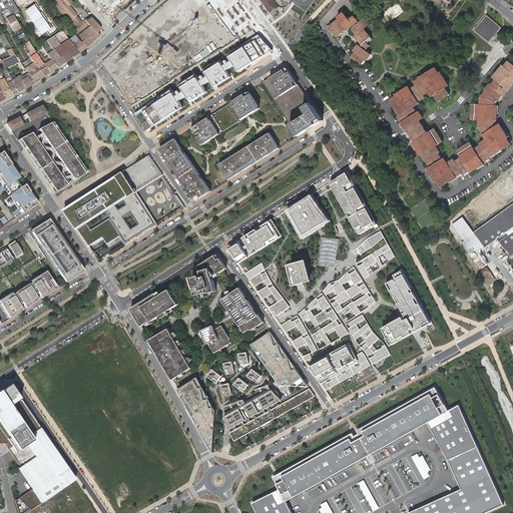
[(69,0),(52,0),(55,3),(68,22),(77,15),(68,6),(72,2),(69,0)]
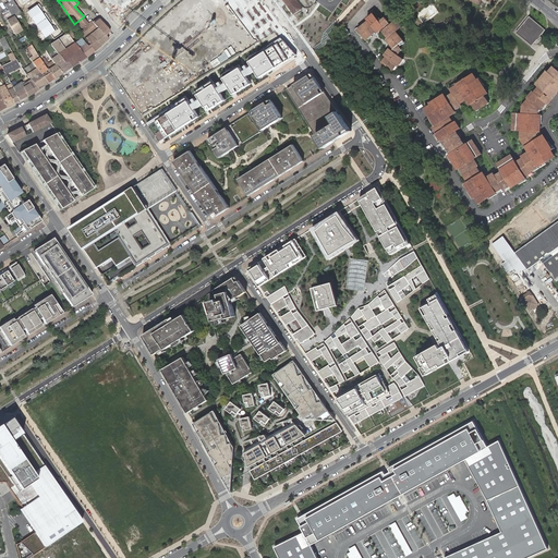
[(301,9),(294,0),(282,0),(293,14),(301,9)]
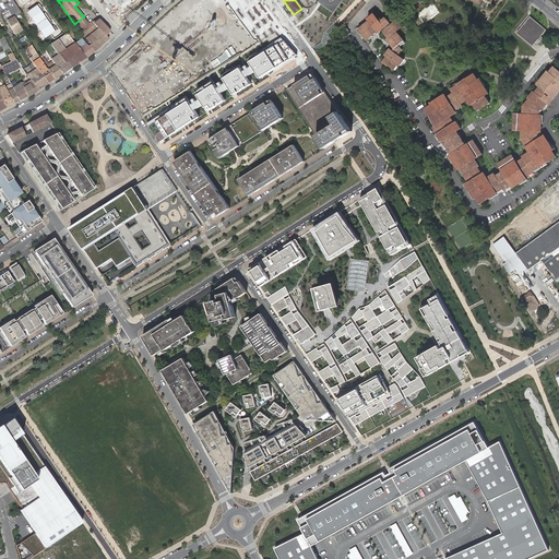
[(20,13),(12,1),(6,6),(13,18),(20,13)]
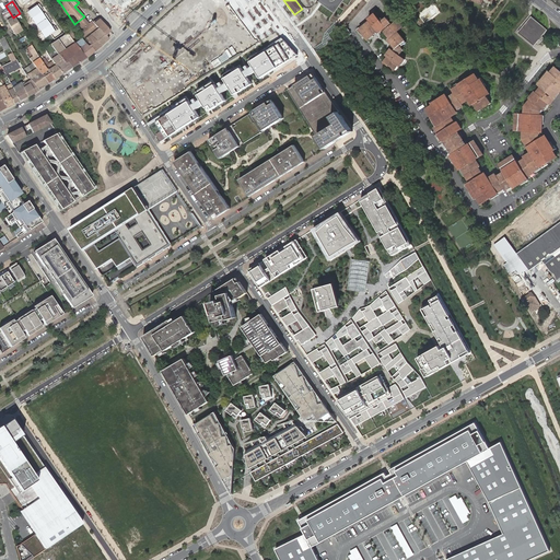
[(41,2),(26,13),(45,39),(50,35),(54,39),(62,33),(41,2)]
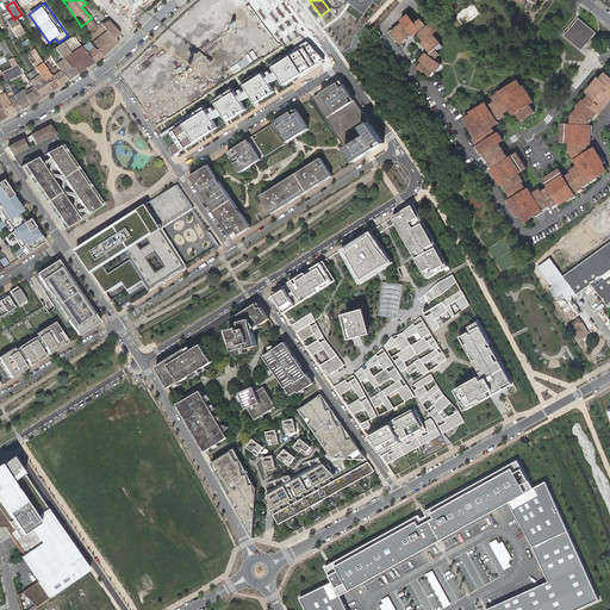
[(406,37),(410,35),(412,32),(414,35),(421,27),(423,30),(419,33),(425,41),(423,42),(431,51),(429,54),(427,51),(422,61),(423,62),(418,68),(430,76),(435,69),(434,69),(436,66),(439,68),(443,63),(436,57),(439,54),(436,50),(435,49),(442,43),(434,33),(440,29),(434,20),(428,26),(422,19),(417,23),(410,29),(408,26),(408,25),(414,20),(409,14),(402,20),(403,23),(391,32),(400,43),(403,41),(404,42),(408,39),(406,37)]
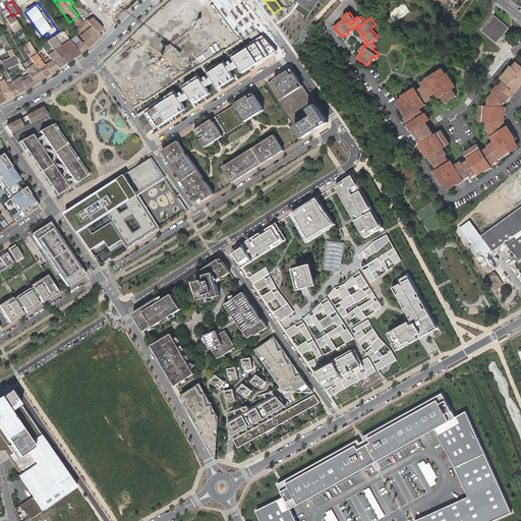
[(510,26),(495,14),(482,29),(498,42),(510,26)]
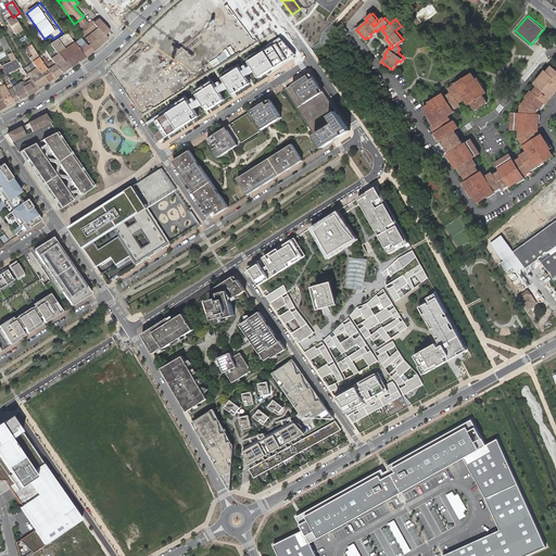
[(84,16),(74,24),(78,30),(84,26),(86,28),(91,24),(84,16)]
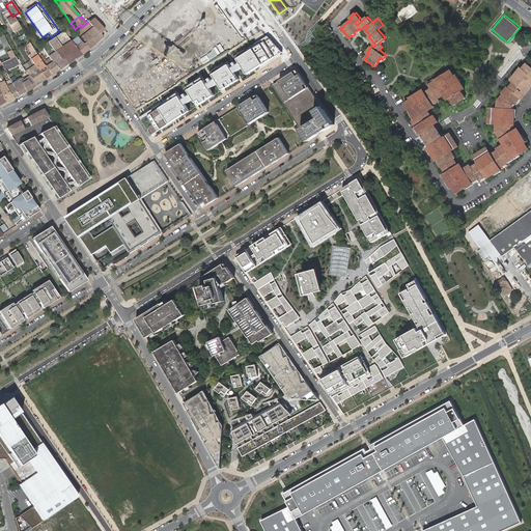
[(16,23),(12,17),(6,20),(10,27),(16,23)]
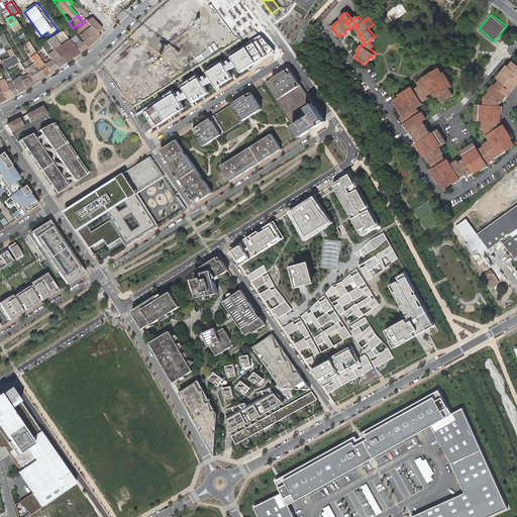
[(85,21),(85,22),(80,26),(78,24),(73,28),(77,34),(82,31),(90,25),(91,26),(98,32),(92,18),(86,22),(85,21)]
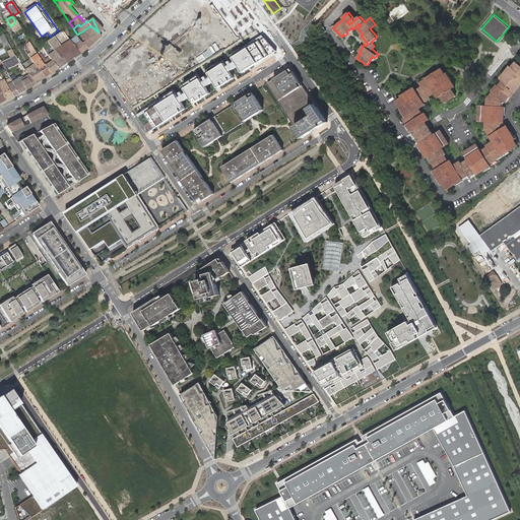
[(94,42),(101,36),(99,33),(91,26),(83,33),(94,42)]
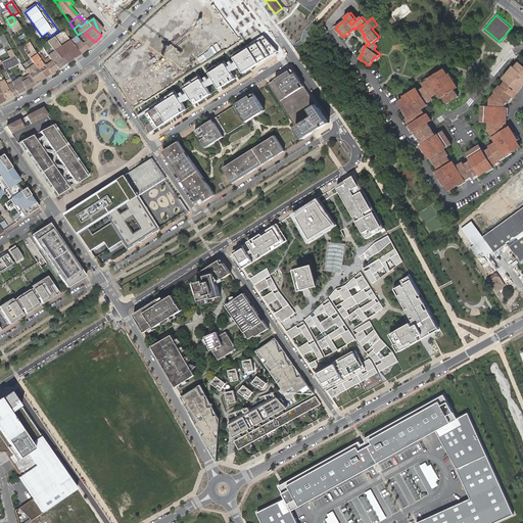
[(67,37),(62,30),(53,37),(54,38),(49,42),(55,50),(60,56),(58,57),(53,52),(48,55),(50,57),(52,60),(58,69),(80,54),(70,41),(69,41),(67,37)]
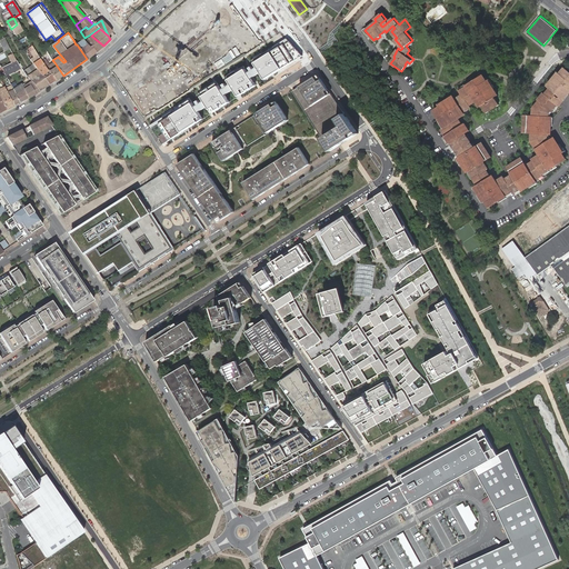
[(96,52),(103,46),(91,36),(90,35),(85,38),(92,45),(90,47),(96,52)]
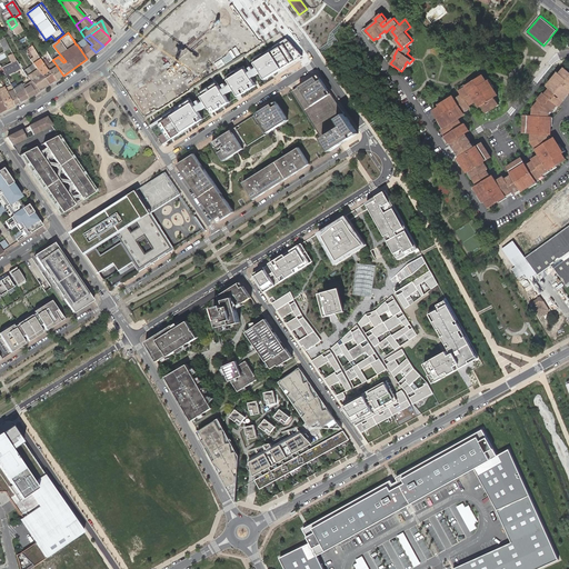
[(0,40),(0,43),(5,52),(11,49),(6,39),(0,40)]
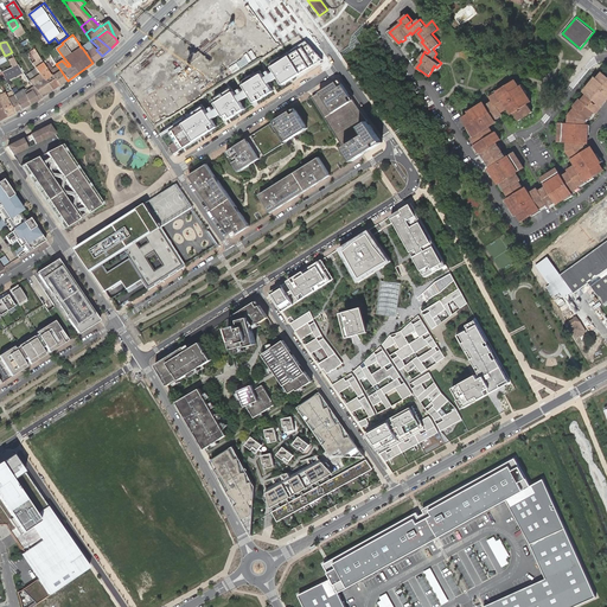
[(82,48),(93,63),(102,56),(96,50),(91,45),(89,42),(81,48),(82,48)]
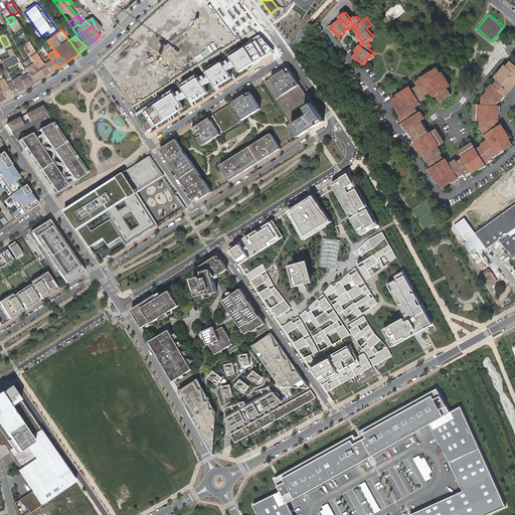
[(52,50),(45,42),(41,46),(48,54),(52,50)]
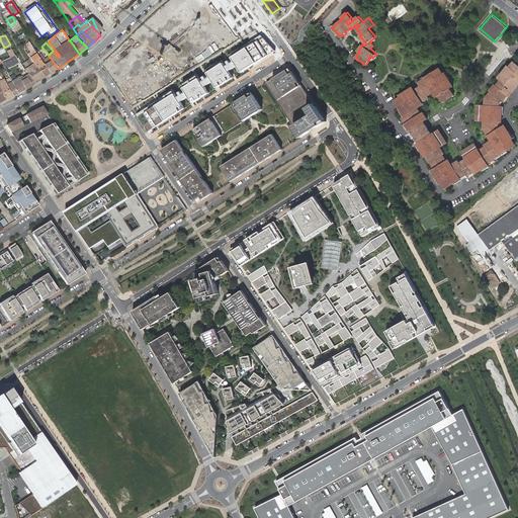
[(44,78),(51,74),(38,56),(31,45),(27,47),(30,53),(27,55),(37,69),(44,78)]
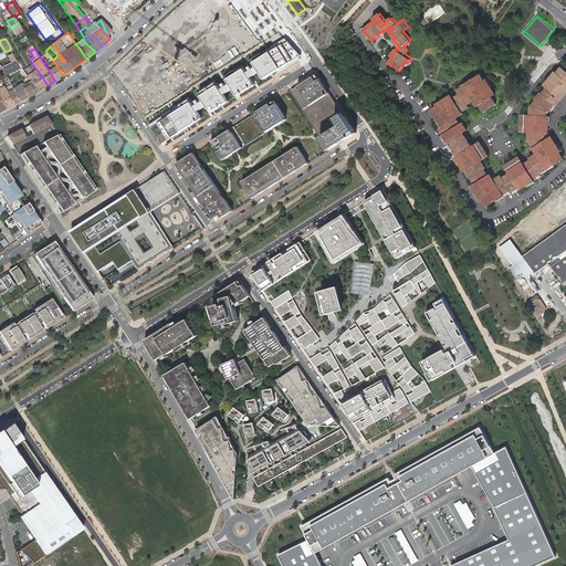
[(188,102),(150,127),(161,144),(199,118),(196,113),(205,107),(209,113),(226,102),(221,96),(231,91),(234,96),(252,84),(248,79),(258,74),(261,80),(279,70),(266,52),(250,63),(252,67),(244,73),(241,69),(223,80),(227,84),(218,90),(215,85),(197,96),(200,101),(191,106),(188,102)]
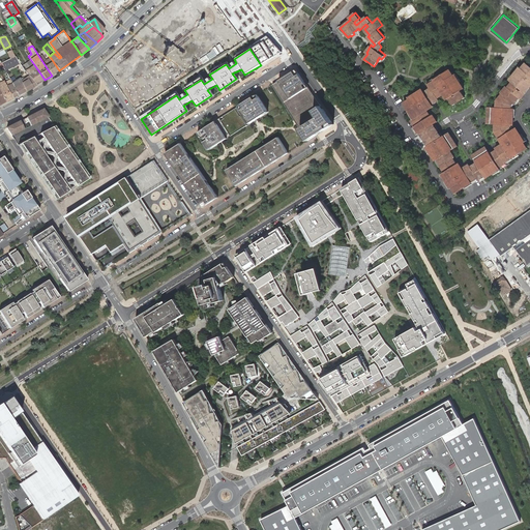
[(11,50),(6,53),(9,59),(16,57),(11,50)]
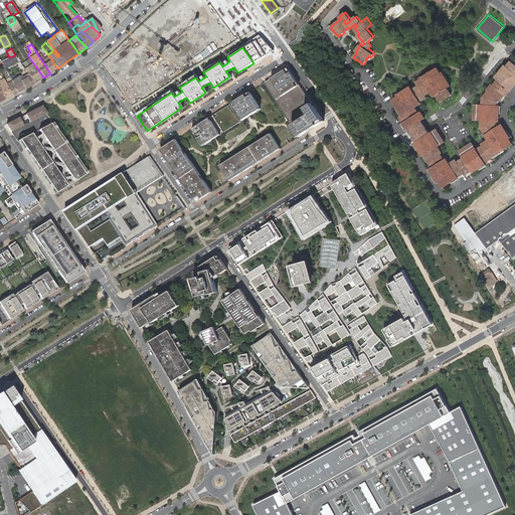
[(57,68),(51,59),(47,62),(45,59),(44,59),(41,54),(38,55),(50,73),(57,68)]
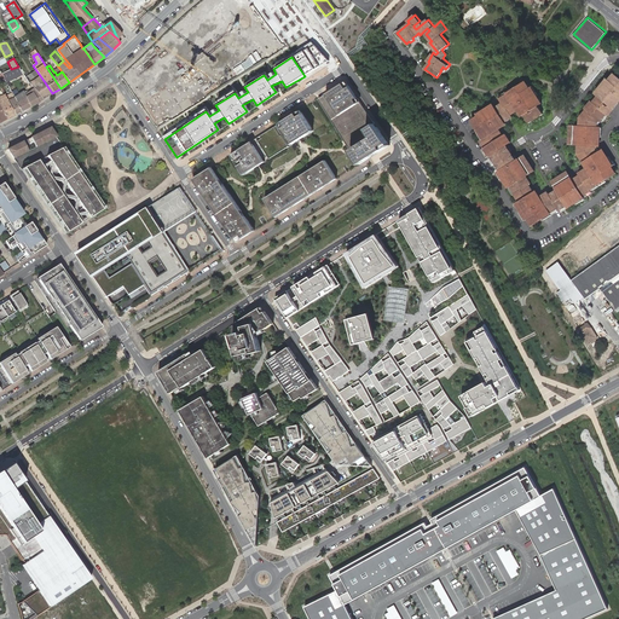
[(11,69),(3,74),(7,82),(22,75),(18,67),(11,69)]
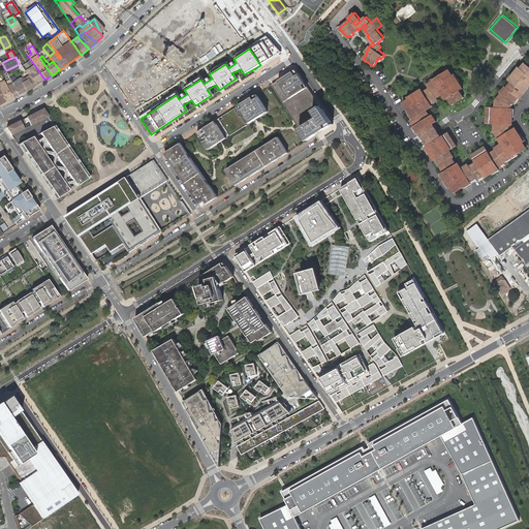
[(494,150),(496,152),(504,165),(510,161),(517,157),(518,158),(527,152),(523,146),(519,138),(515,132),(512,133),(510,134),(508,131),(508,127),(510,127),(512,127),(512,119),(512,112),(511,112),(509,111),(510,104),(512,102),(514,102),(519,96),(521,94),(523,95),(525,92),(525,91),(523,90),(525,88),(523,87),(526,83),(528,85),(528,65),(525,62),(521,67),(520,66),(515,73),(514,72),(508,79),(511,82),(517,85),(515,87),(512,85),(509,85),(507,88),(507,87),(506,86),(500,92),(502,94),(500,96),(501,96),(500,98),(496,102),(496,106),(494,106),(494,111),(498,111),(498,115),(490,114),(489,118),(489,121),(485,121),(485,126),(493,126),(493,129),(495,129),(495,134),(497,136),(498,137),(496,138),(501,146),(499,147),(500,148),(497,150),(496,149),(494,150)]
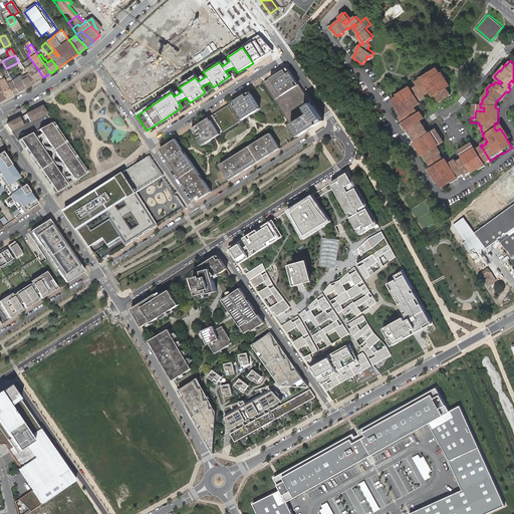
[(288,66),(264,81),(299,137),(323,121),(288,66)]
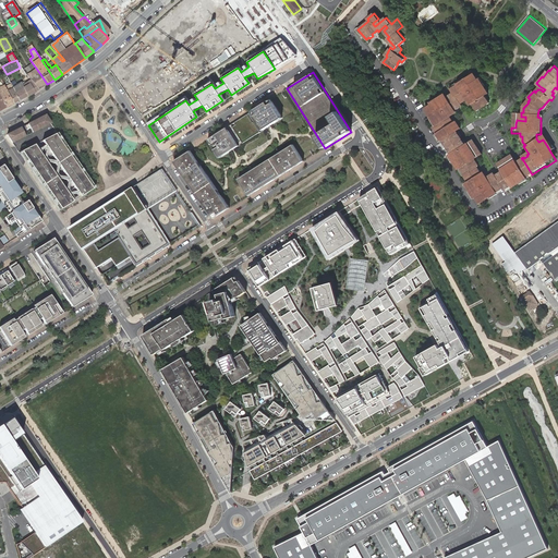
[(36,92),(47,84),(40,74),(35,77),(32,73),(27,76),(31,81),(32,84),(36,92)]
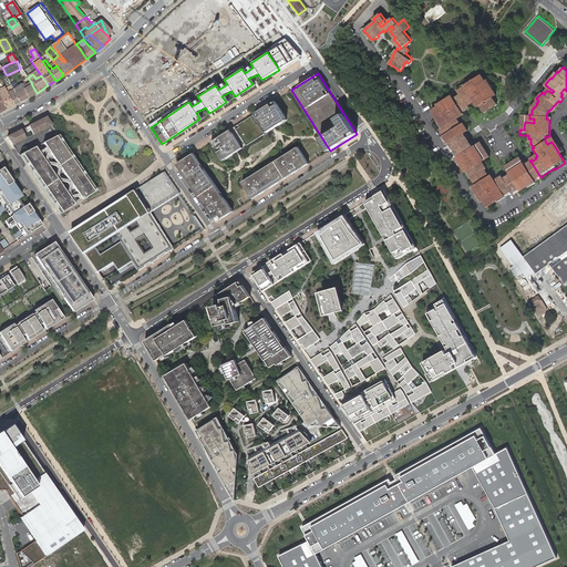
[(456,92),(459,95),(465,105),(472,101),(474,99),(478,106),(483,113),(495,105),(491,99),(494,96),(493,94),(492,94),(490,92),(491,91),(490,90),(488,90),(484,82),(483,82),(482,81),(481,82),(480,79),(481,78),(480,76),(470,82),(471,83),(464,88),(456,92)]
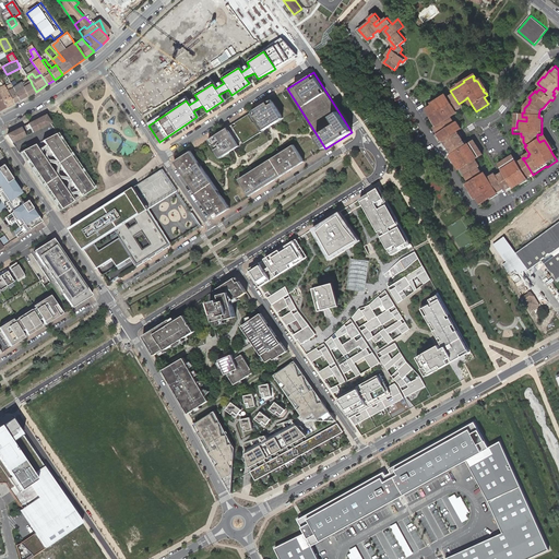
[(13,86),(19,102),(26,97),(36,92),(32,84),(25,86),(23,82),(13,86)]
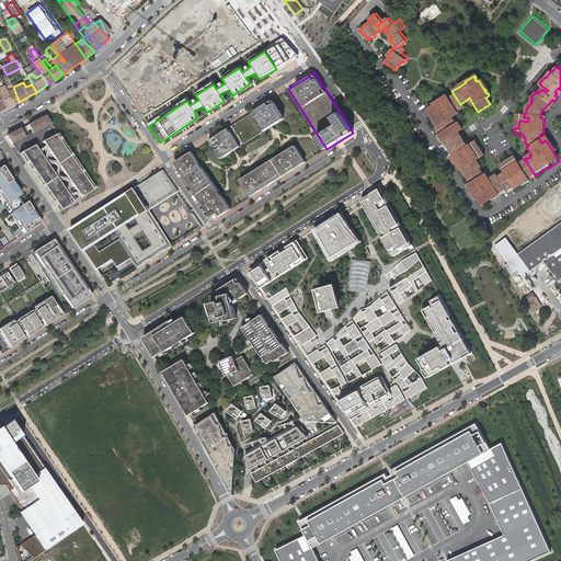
[(9,90),(6,86),(0,88),(0,96),(7,109),(13,105),(9,90)]
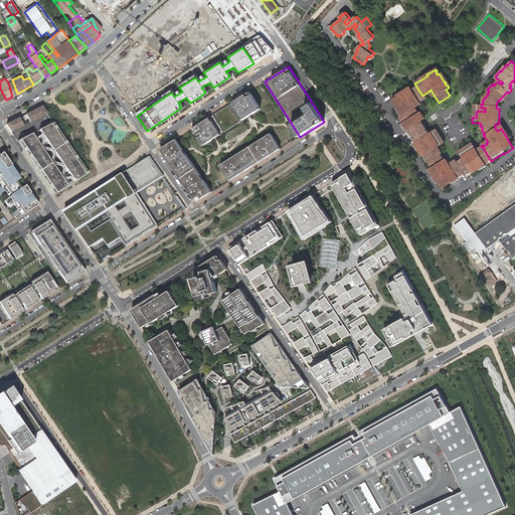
[(8,82),(12,97),(17,94),(12,79),(8,82)]
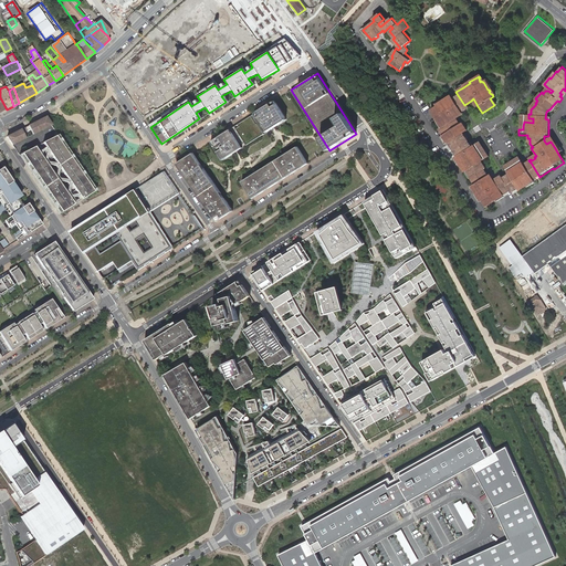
[(457,96),(451,100),(460,113),(464,109),(467,108),(464,105),(458,95),(457,96)]
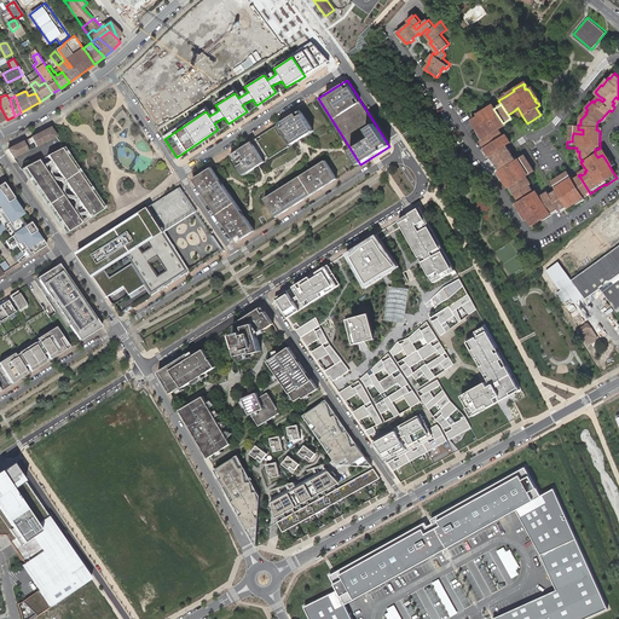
[(503,123),(493,109),(491,105),(489,106),(490,108),(487,109),(486,108),(484,110),(484,111),(475,116),(476,117),(478,119),(475,119),(474,119),(472,120),(472,121),(470,122),(476,133),(478,132),(482,140),(480,142),(479,142),(484,149),(482,150),(487,157),(489,156),(504,146),(507,145),(502,137),(502,138),(497,131),(496,128),(503,123)]
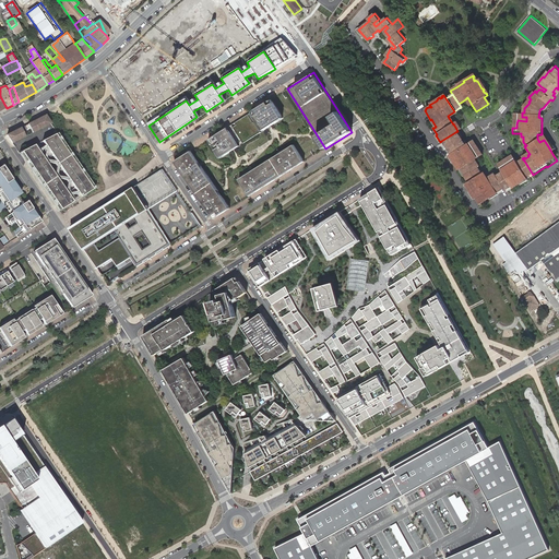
[(271,99),(209,140),(221,157),(283,118),(271,99)]
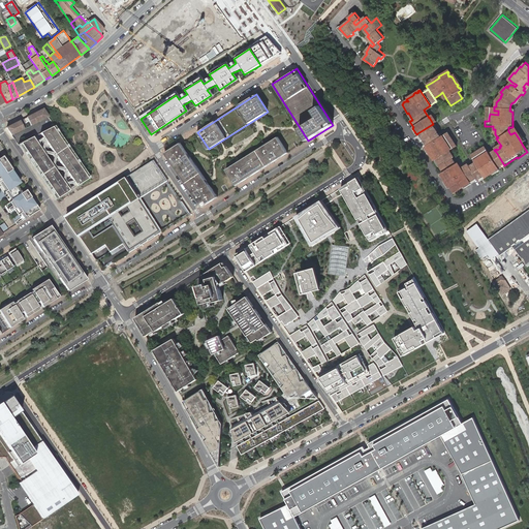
[(6,128),(11,134),(24,128),(22,125),(29,122),(30,125),(48,117),(43,110),(6,128)]
